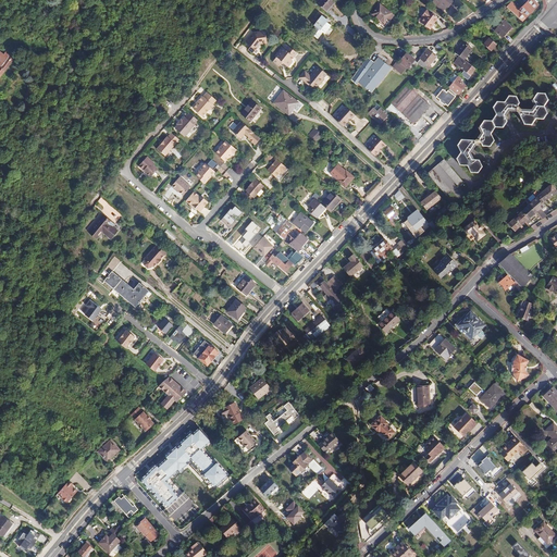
[(341,7),(333,0),(327,0),(321,7),(332,16),(341,7)]
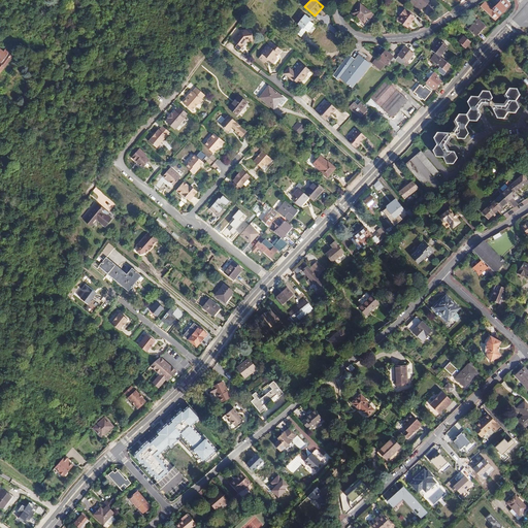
[(432,2),(429,0),(416,0),(414,2),(423,10),(427,6),(428,7),(432,2)]
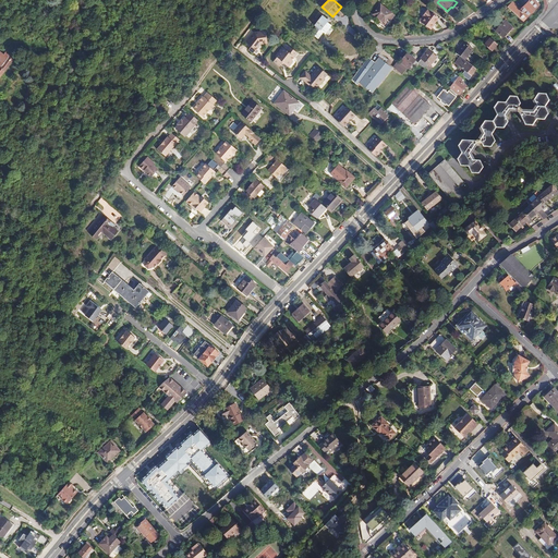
[(511,10),(526,24),(541,8),(533,0),(522,13),(514,5),(511,10)]
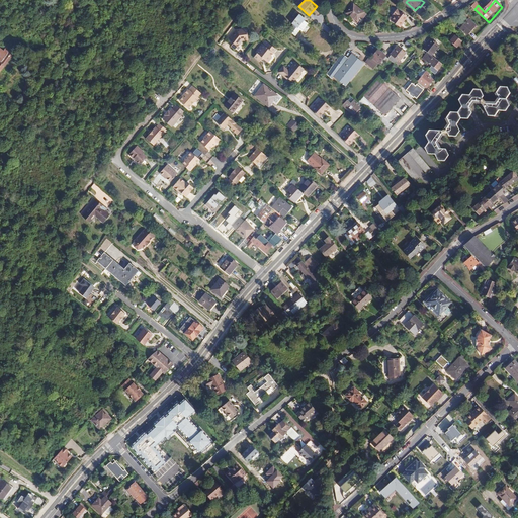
[(367,14),(357,6),(351,14),(361,22),(367,14)]
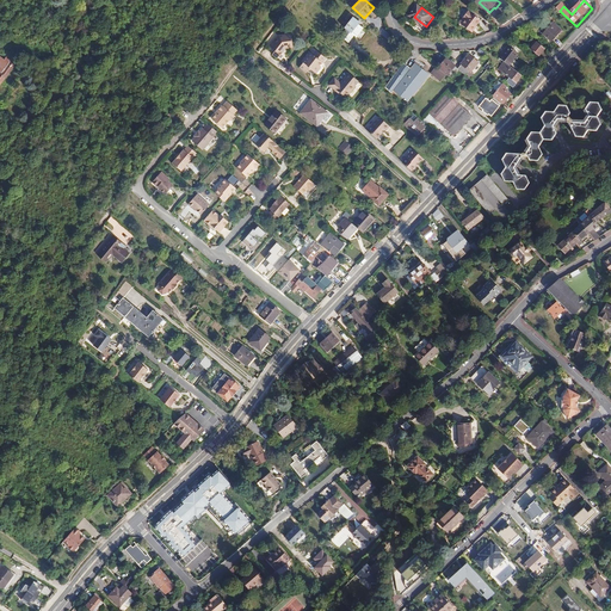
[(461,24),(476,32),(485,18),(469,10),(461,24)]
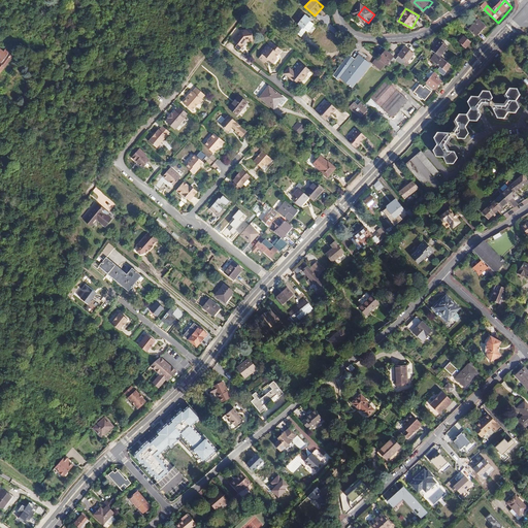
[(306,17),(307,15),(303,11),(295,21),(297,23),(293,28),(299,33),(303,28),(304,29),(311,21),(306,17)]
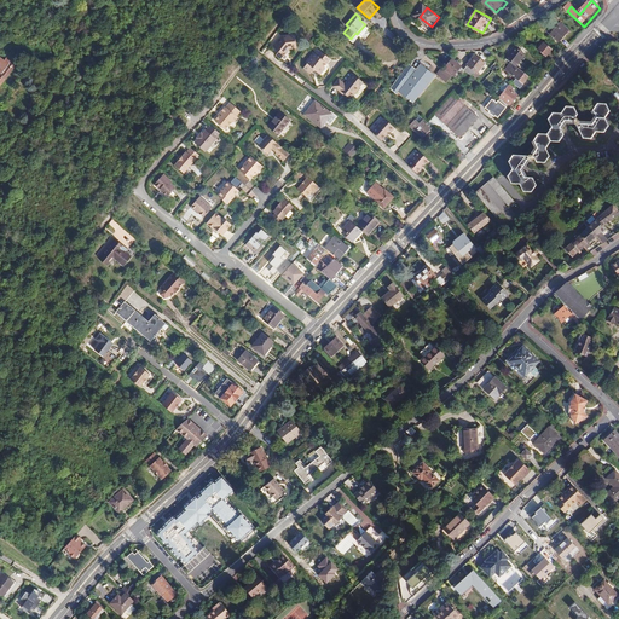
[(572,36),(574,34),(563,25),(554,36),(562,44),(570,35),(572,36)]
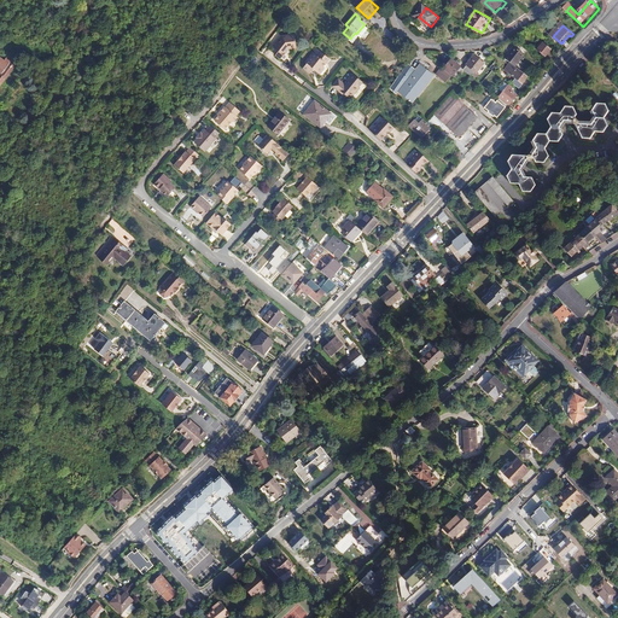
[(70,35),(66,33),(60,40),(64,42),(70,35)]
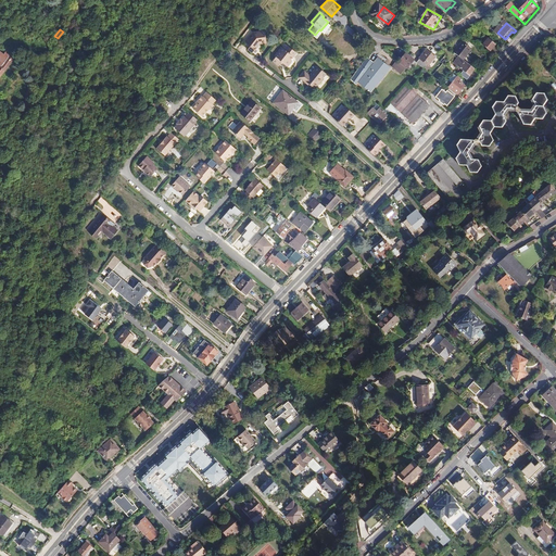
[(267,45),(265,33),(254,34),(247,43),(251,47),(248,50),(253,54),(257,49),(257,46),(267,45)]
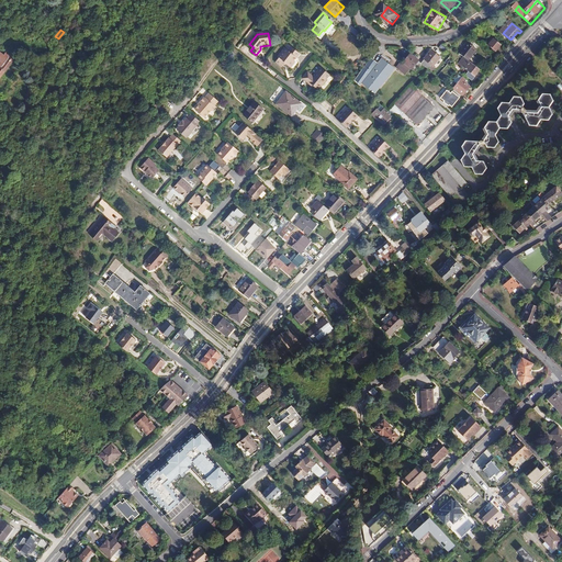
[(503,45),(496,40),(491,46),(497,52),(503,45)]
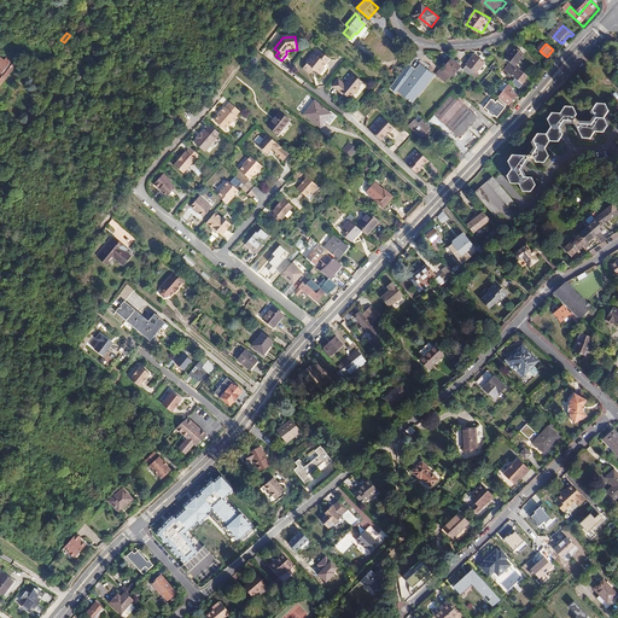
[(525,52),(517,45),(507,56),(514,63),(517,64),(520,60),(519,59),(525,52)]
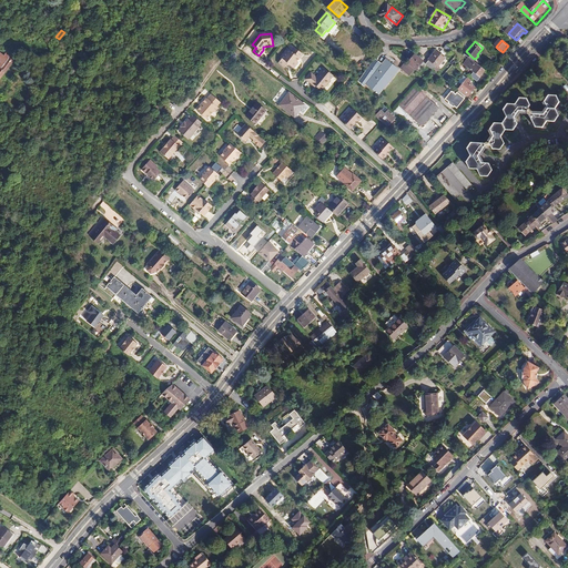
[(290,49),(284,56),(286,58),(284,60),(281,63),(285,67),(288,63),(291,64),(291,63),(296,68),(301,63),(300,62),(302,60),(301,59),(304,54),(296,48),(293,51),(290,49)]
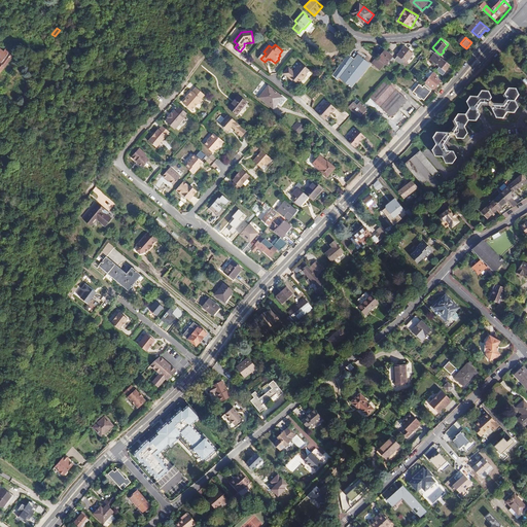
[(6,51),(0,46),(0,62),(1,63),(0,64),(0,71),(1,72),(18,54),(12,49),(11,50),(8,47),(6,51)]
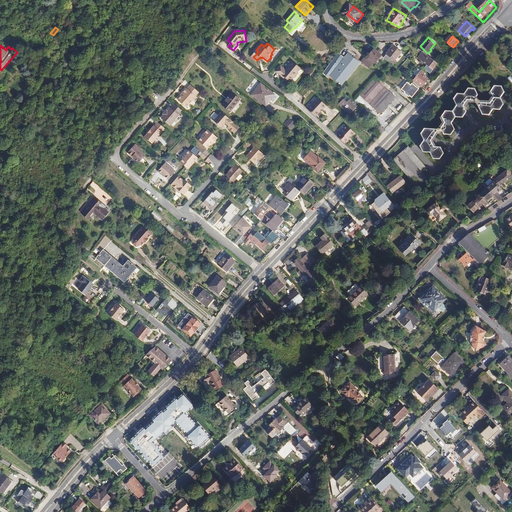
[(394,61),(395,61),(403,53),(394,46),(387,55),(388,56),(394,61)]
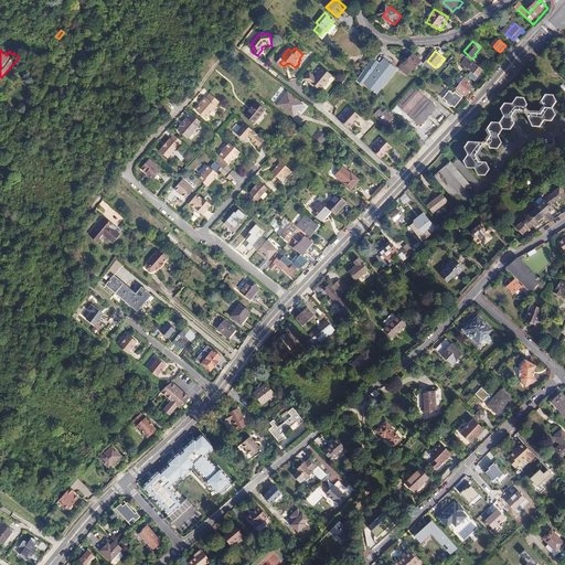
[(422,62),(415,56),(408,63),(416,70),(422,62)]
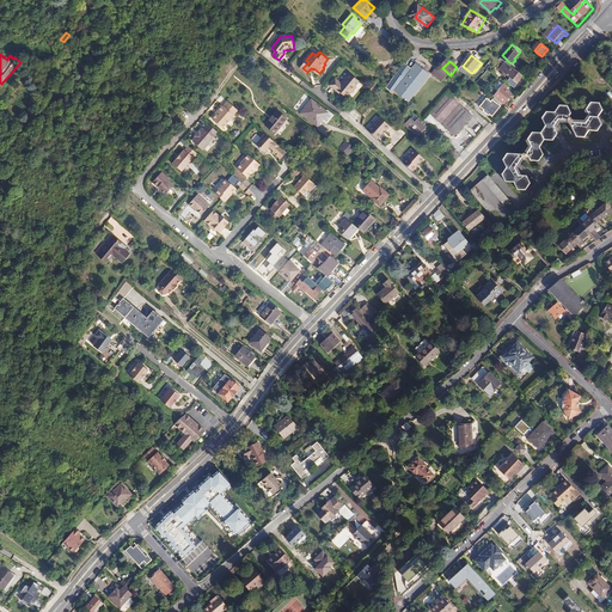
[(396,74),(399,77),(410,66),(407,62),(396,74)]
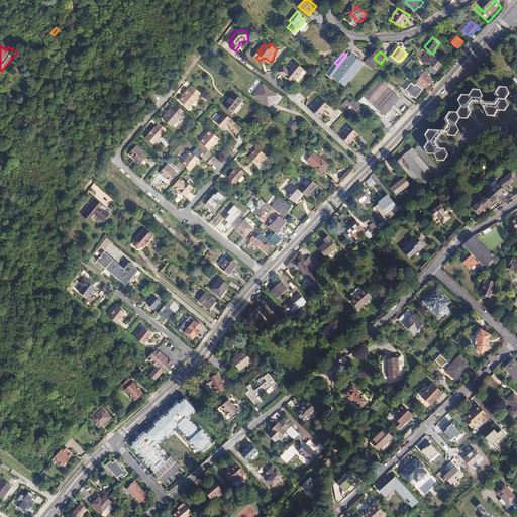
[(429,59),(428,59),(427,60),(439,70),(444,65),(432,54),(430,53),(428,55),(431,58),(429,59)]
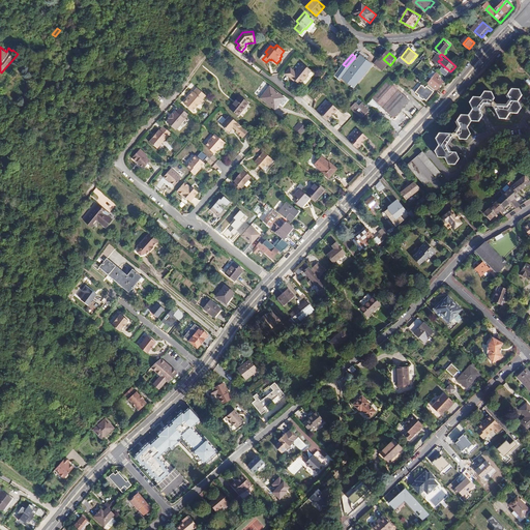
[(340,81),(343,78),(345,79),(355,88),(375,65),(362,55),(358,60),(355,57),(346,66),(343,64),(333,76),(340,81)]
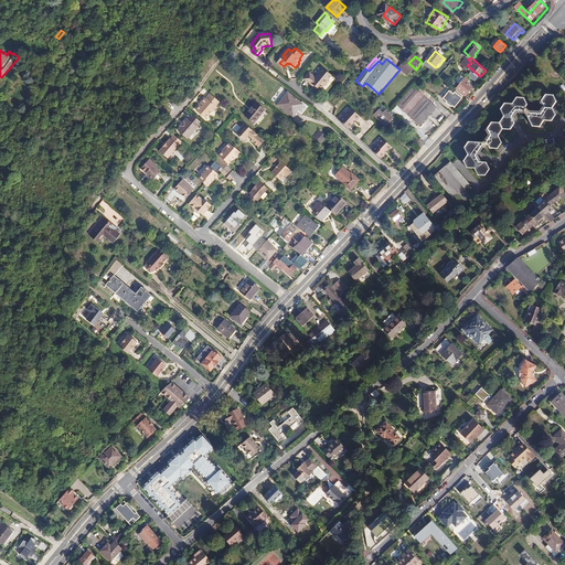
[(428,62),(426,64),(433,71),(433,70),(435,67),(428,62)]
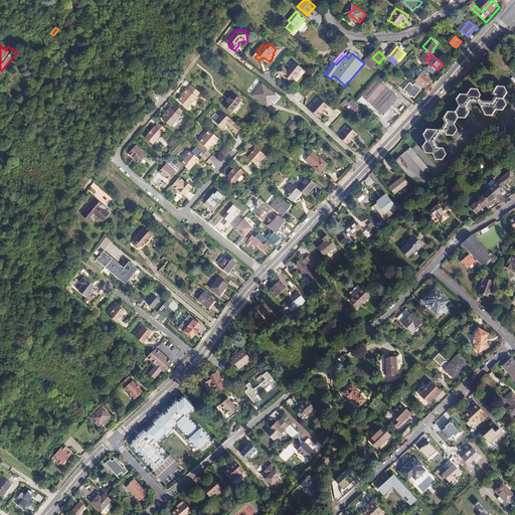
[(371,61),(369,64),(374,69),(379,63),(372,57),(370,61),(371,61)]
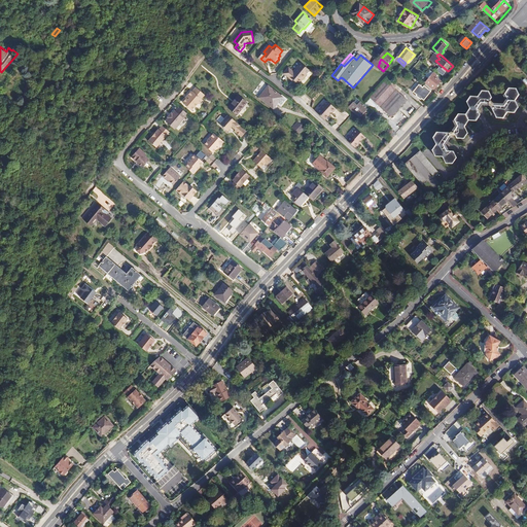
[(285,75),(292,81),(294,79),(297,81),(301,84),(309,76),(308,75),(311,71),(303,64),(295,72),(290,68),(285,75)]
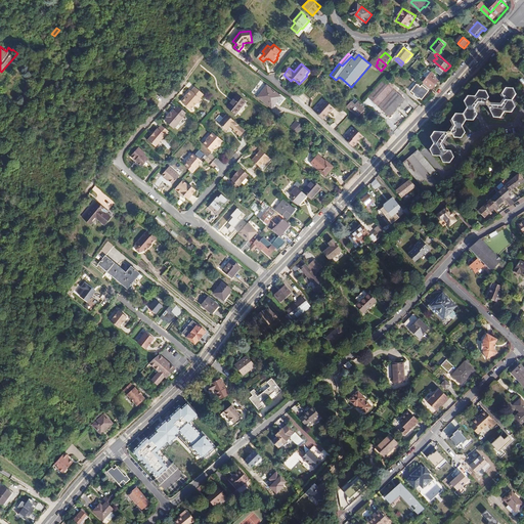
[(435,77),(436,76),(433,74),(425,83),(434,90),(440,82),(435,77)]
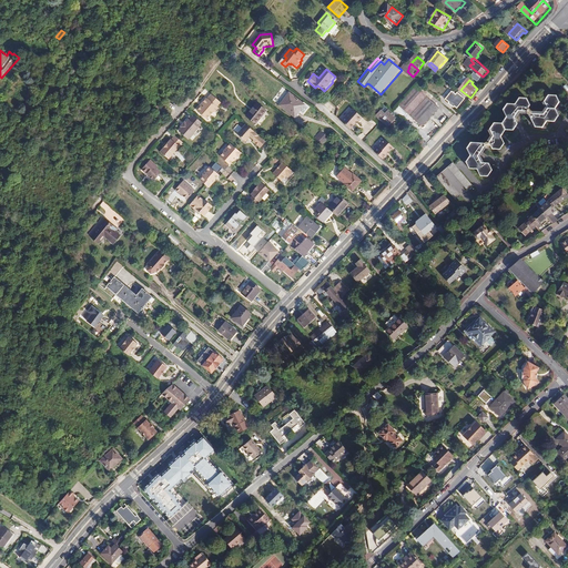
[(440,107),(417,87),(401,104),(424,125),(440,107)]
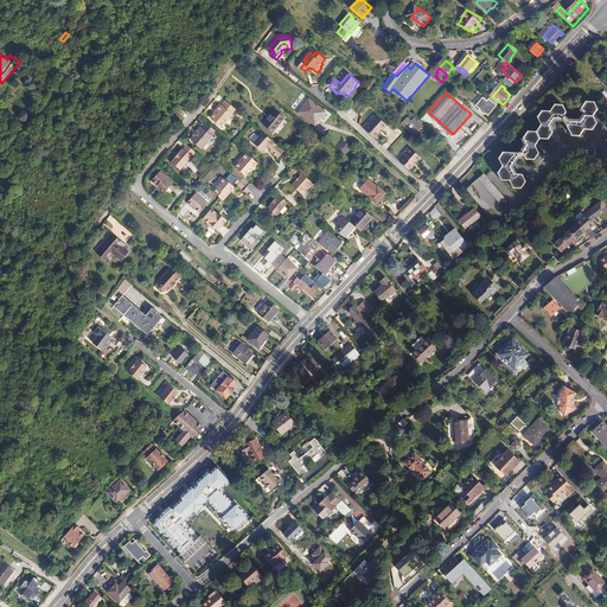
[(326,112),(310,98),(300,113),(315,126),(326,112)]
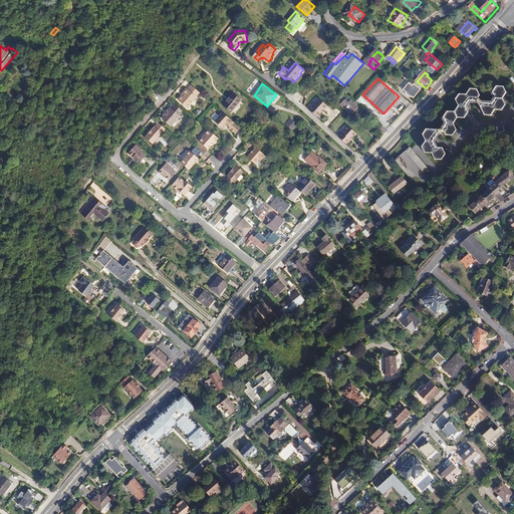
[(415,97),(422,89),(416,84),(407,93),(412,97),(414,96),(415,97)]
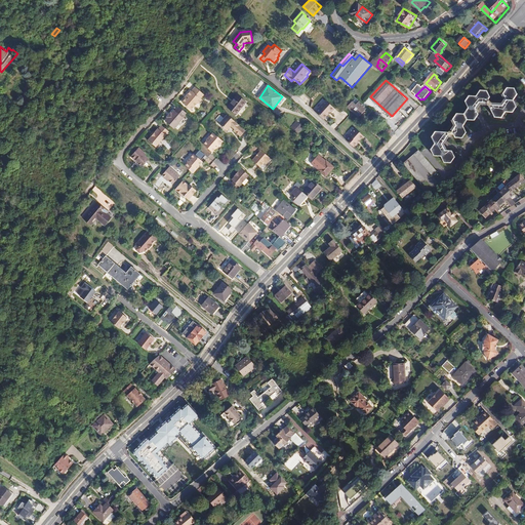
[(501,91),(505,98),(512,98),(516,93),(513,86),(506,86),(501,91)]
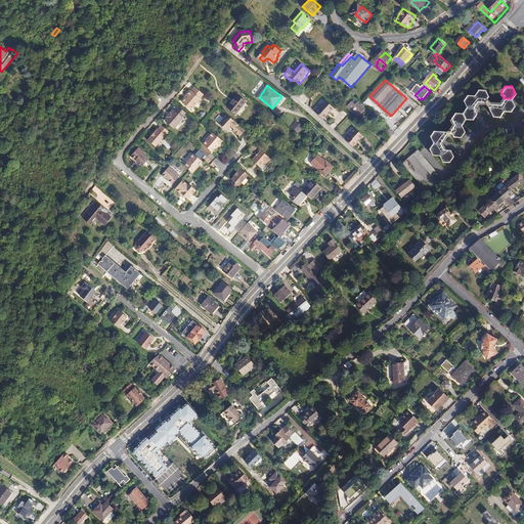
[(194,104),(197,106),(199,103),(201,103),(204,99),(203,98),(206,95),(198,88),(193,91),(189,95),(189,96),(184,102),(190,108),(194,104)]
